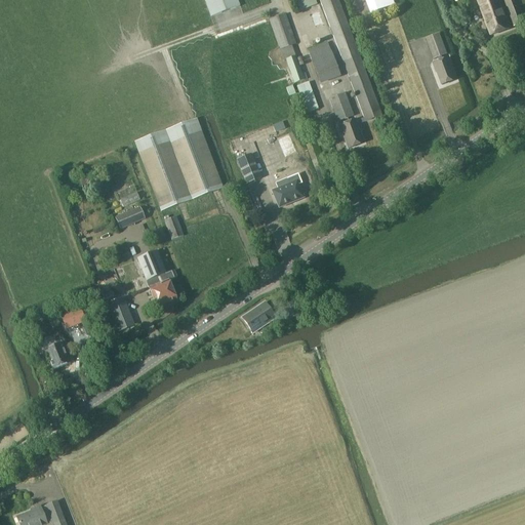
[(204,0),(211,17),(240,6),(237,0),(204,0)]
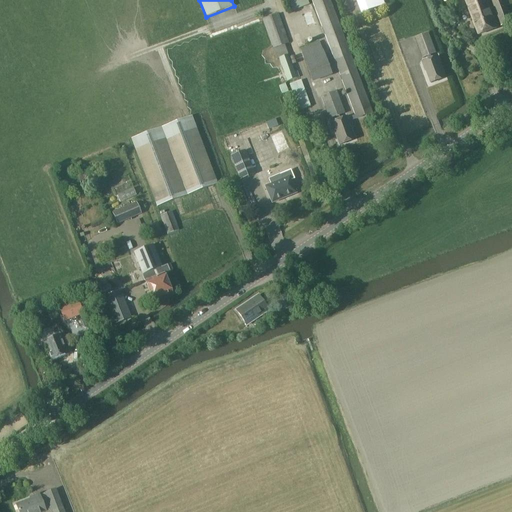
[(307,0),(289,0),(288,0),(292,10),(309,5),(307,0)]
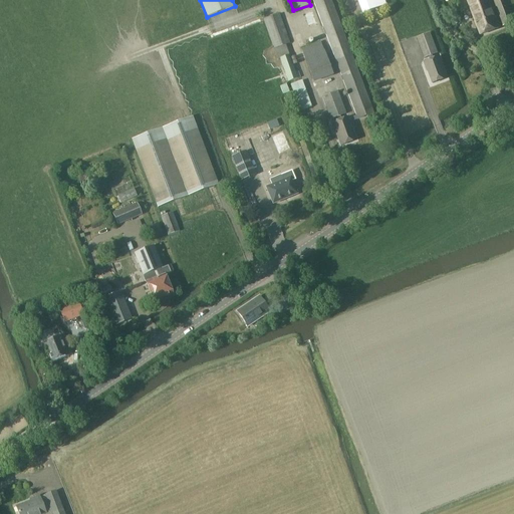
[(312,0),(319,17),(358,120),(374,114),(331,0),(312,0)]
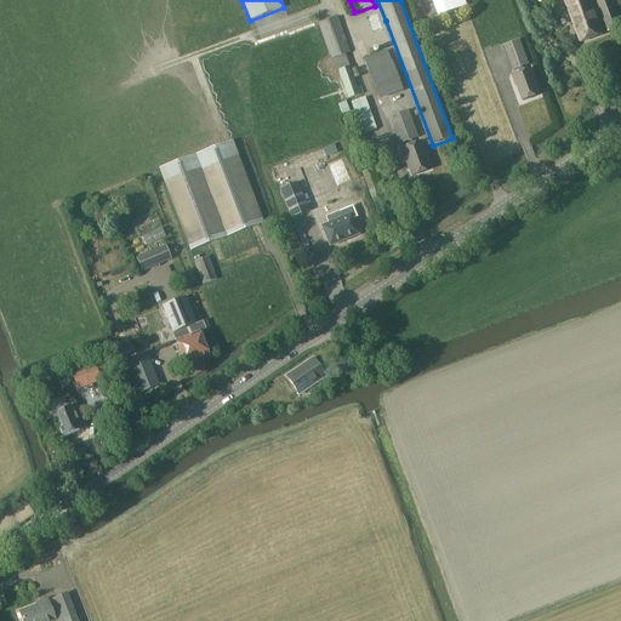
[(433,0),(439,16),(466,6),(463,0),(433,0)]
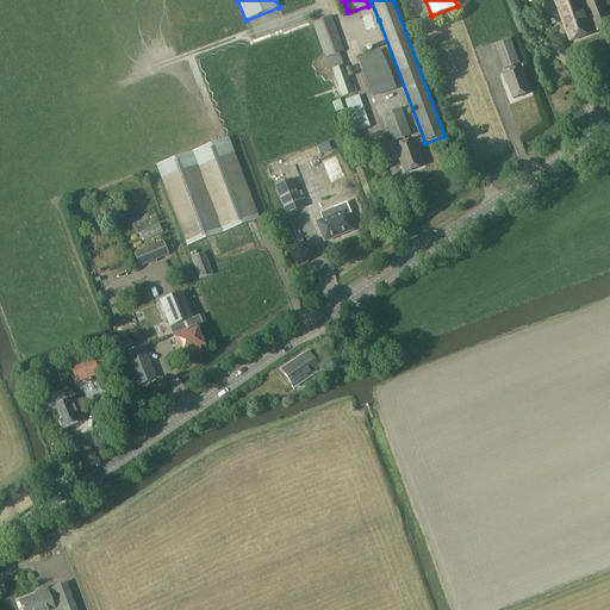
[(579,0),(554,0),(570,42),(592,33),(579,0)]
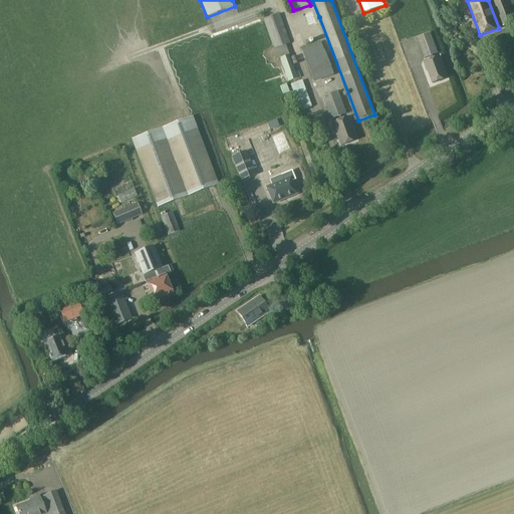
[(513,0),(494,0),(504,26),(513,22),(508,7),(513,4),(513,0)]
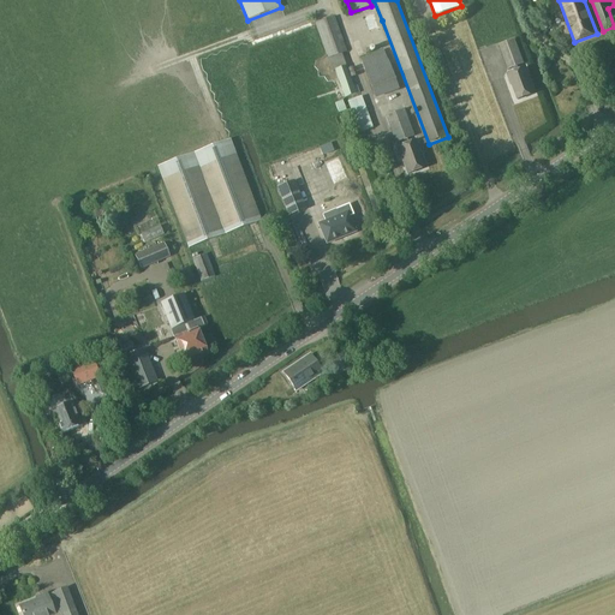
[(328,59),(332,71),(335,71),(345,99),(357,94),(359,93),(357,87),(353,87),(346,66),(342,54),(347,52),(334,17),(315,24),(328,59)]
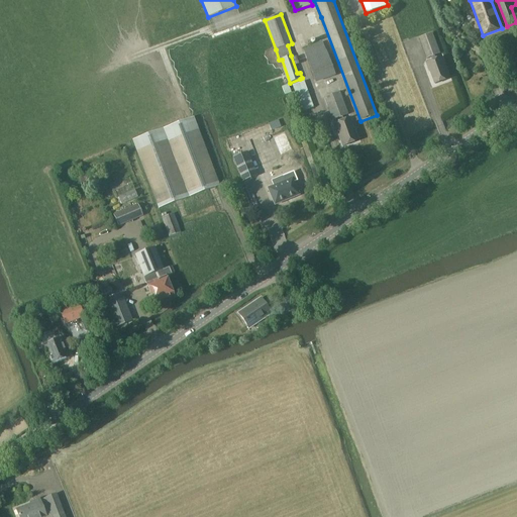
[(427,60),(441,54),(433,33),(419,38),(427,60)]
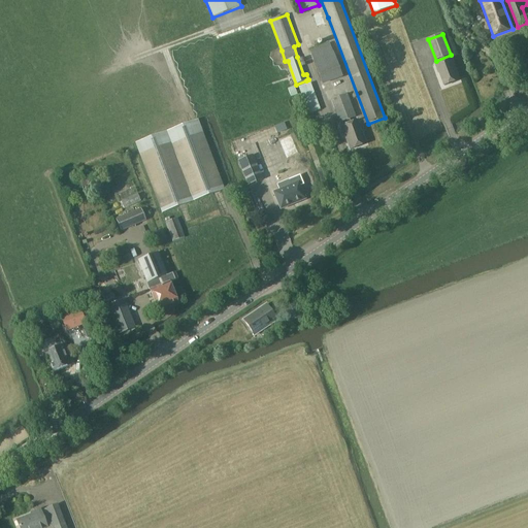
[(332,52),(329,43),(309,51),(322,86),(342,77),(333,52),(332,52)]
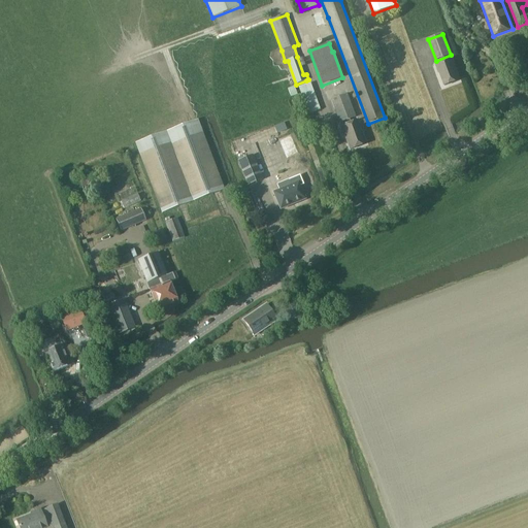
[(460,80),(452,59),(435,64),(438,71),(439,71),(444,87),(460,80)]
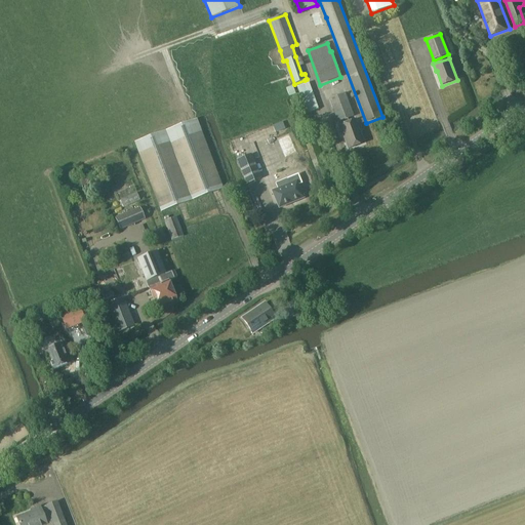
[(307,114),(318,110),(309,82),(296,87),(307,114)]
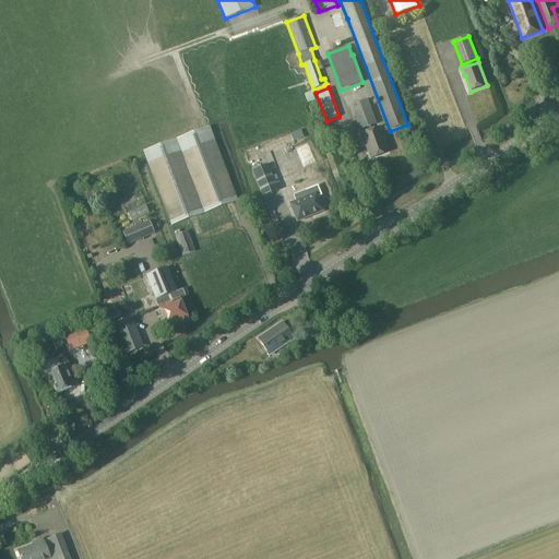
[(359,130),(377,123),(367,99),(351,106),(359,130)]
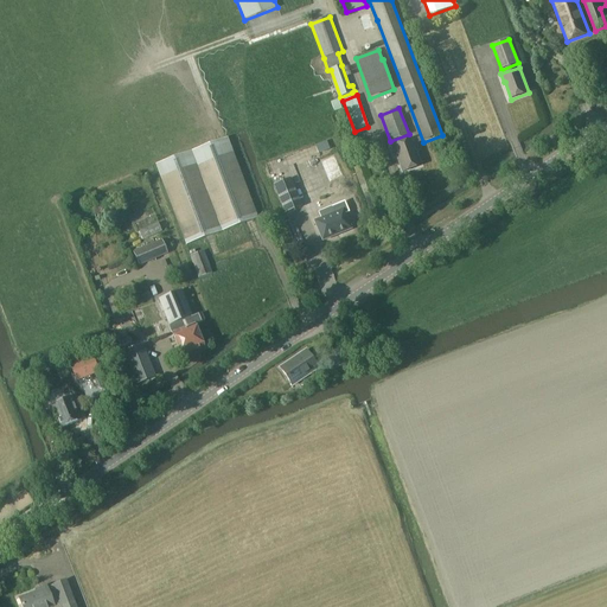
[(186,246),(247,222),(259,218),(228,138),(155,165),(186,246)]
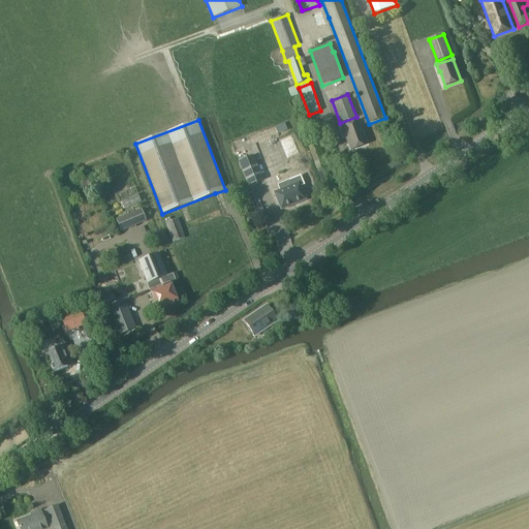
[(367,145),(358,121),(341,127),(344,134),(345,134),(350,150),(367,145)]
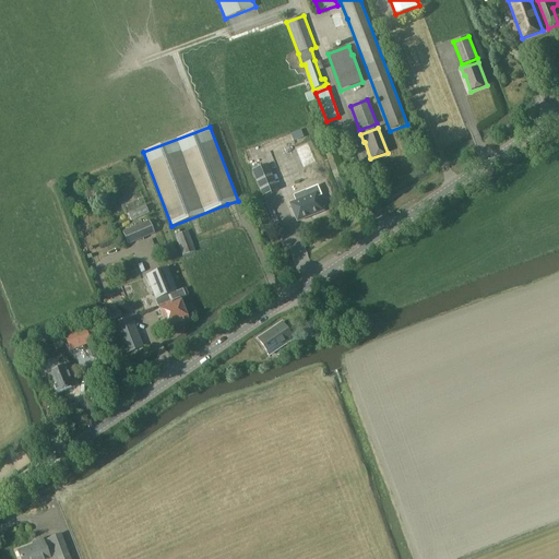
[(253,166),(266,161),(259,143),(246,149),(253,166)]
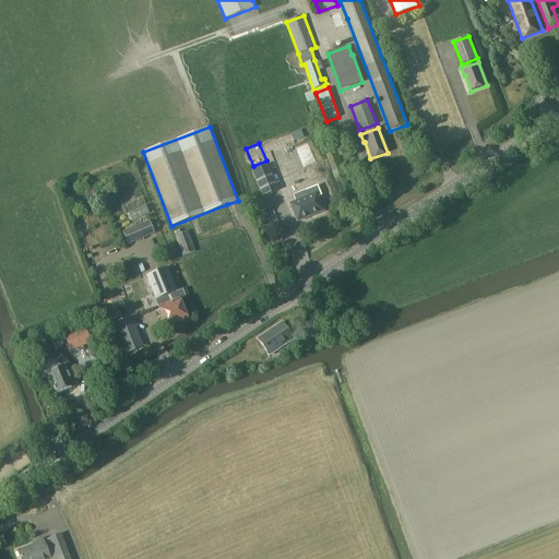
[(308,144),(296,150),(304,167),(316,163),(308,144)]
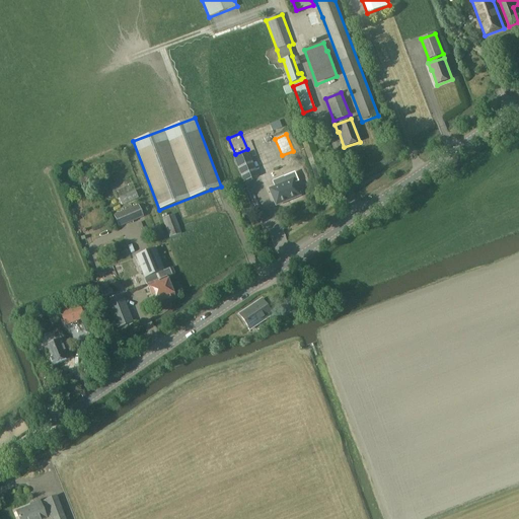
[(244,182),(258,176),(248,153),(234,159),(244,182)]
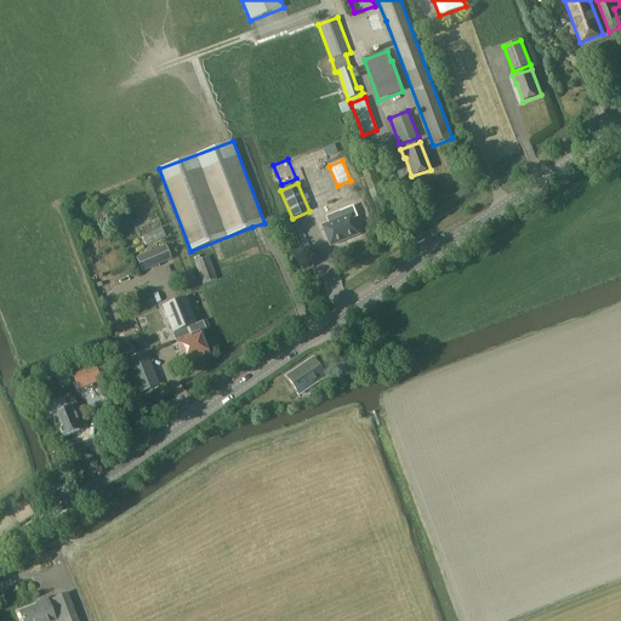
[(328,224),(322,227),(330,246),(359,234),(353,220),(358,217),(353,206),(339,212),(341,218),(328,224)]
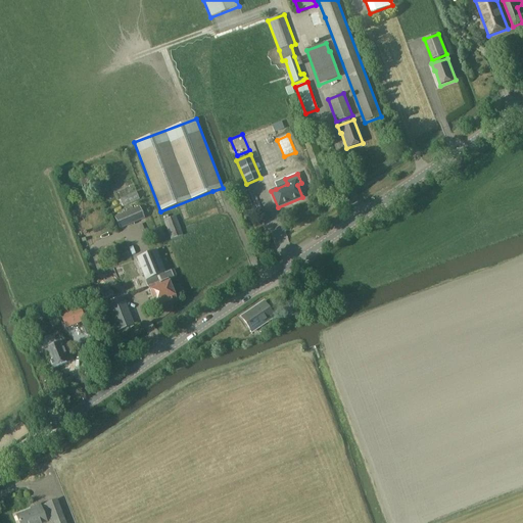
[(123,206),(139,199),(136,192),(120,200),(123,206)]
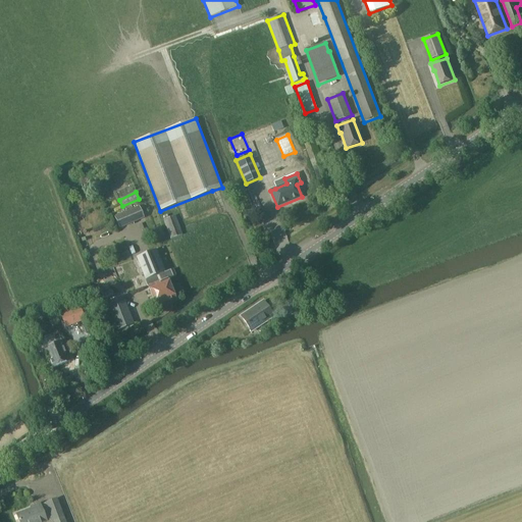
[(133,205),(105,215),(111,231),(139,220),(133,205)]
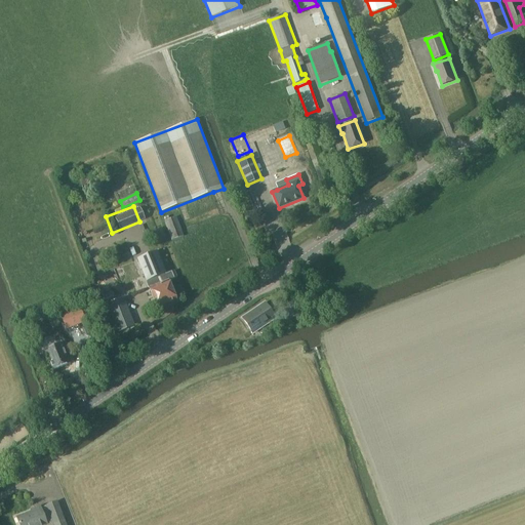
[(176,216),(165,221),(164,221),(171,241),(184,236),(176,216)]
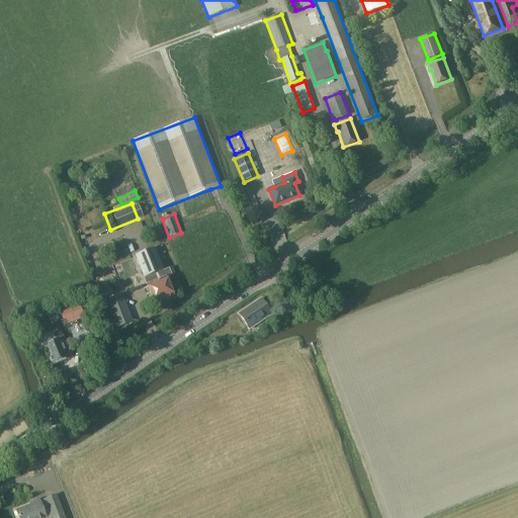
[(164,270),(155,248),(136,256),(156,305),(174,296),(167,278),(175,274),(172,266),(164,270)]
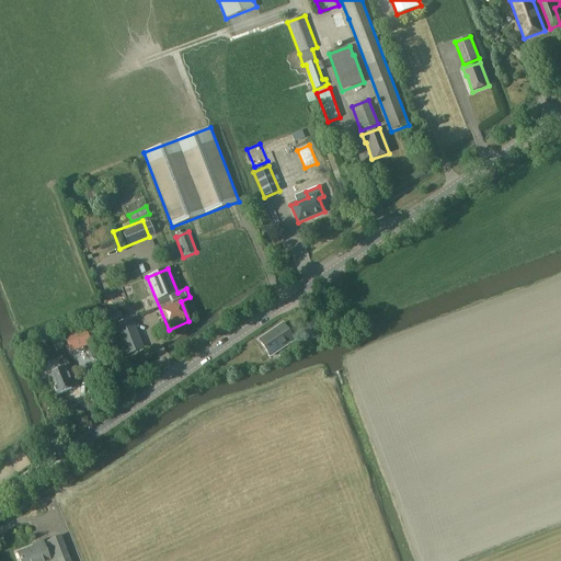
[(116,304),(106,307),(113,322),(122,319),(116,304)]
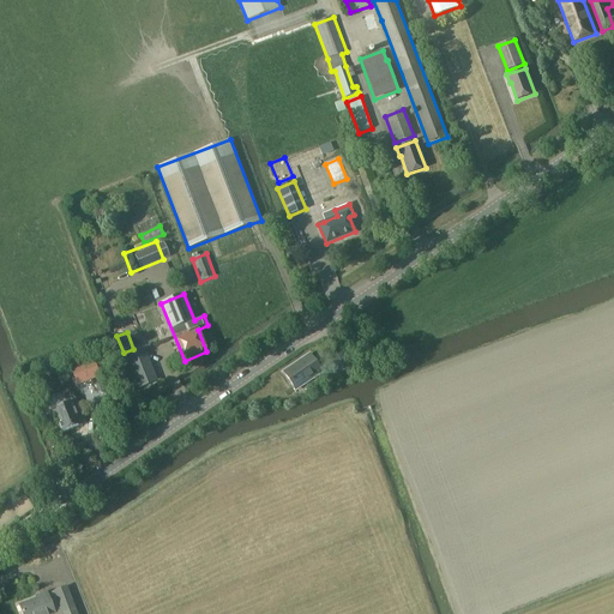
[(144,348),(125,356),(138,387),(156,380),(144,348)]
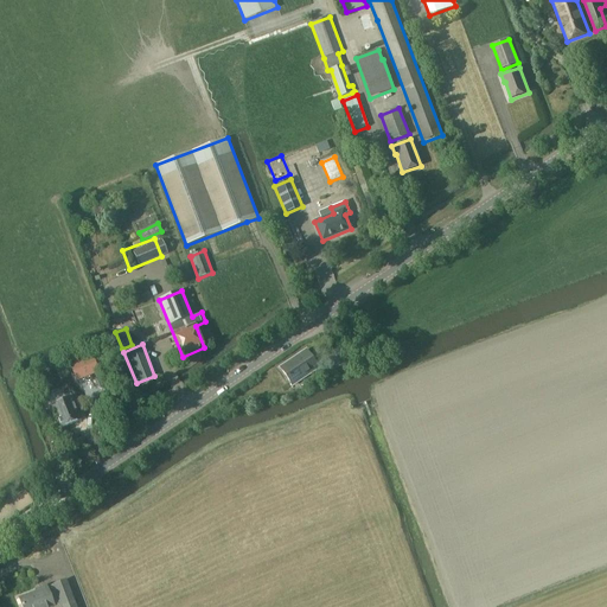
[(325,355),(328,362),(331,370),(336,369),(347,364),(342,347),(325,355)]
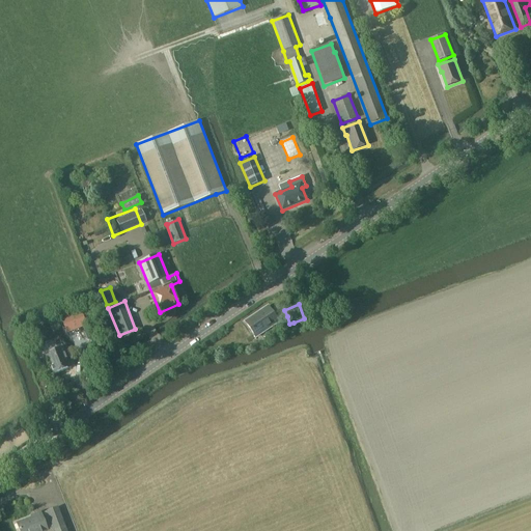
[(268,307),(245,322),(256,338),(279,323),(268,307)]
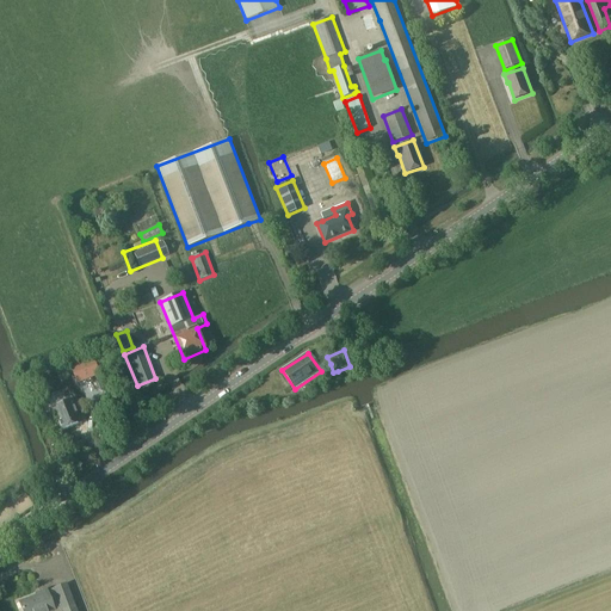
[(72,369),(76,384),(102,375),(96,359),(72,369)]
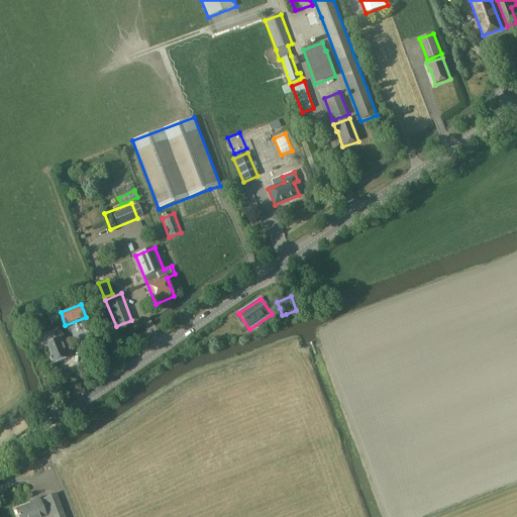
[(41,340),(37,331),(33,319),(23,322),(31,344),(41,340)]
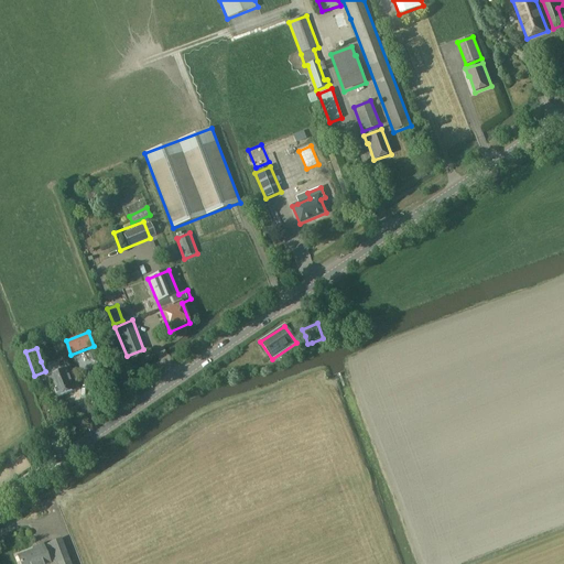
[(66,368),(66,369),(61,370),(58,364),(49,367),(47,369),(46,370),(46,372),(47,376),(56,399),(76,391),(66,368)]
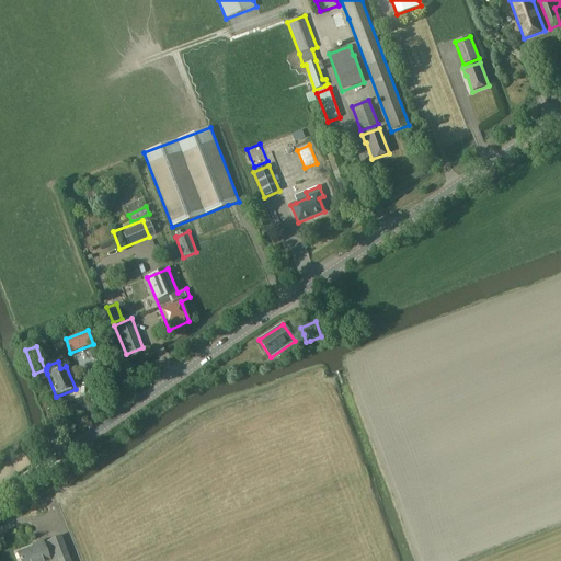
[(43,541),(16,551),(20,560),(50,560),(70,560),(60,536),(43,542),(43,541)]
